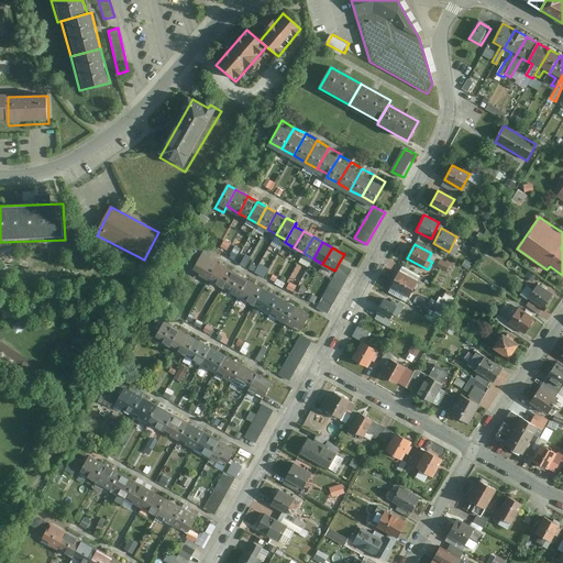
[(209,278),(219,261),(205,252),(194,269),(209,278)]
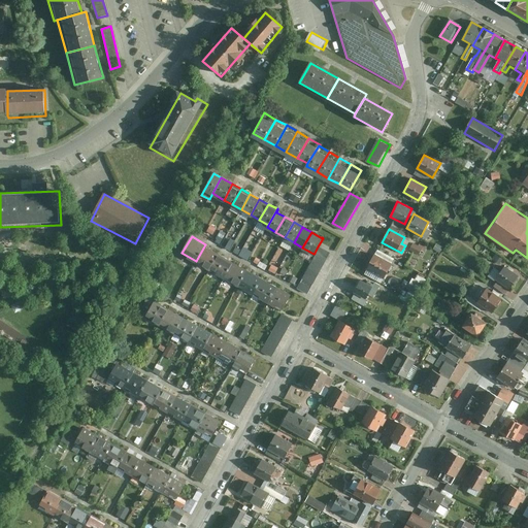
[(415,243),(411,251),(422,254),(425,248),(415,243)]
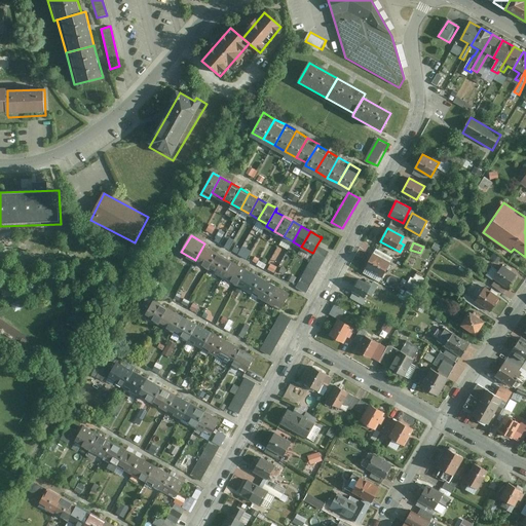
[(219,252),(204,243),(195,260),(210,267),(219,252)]
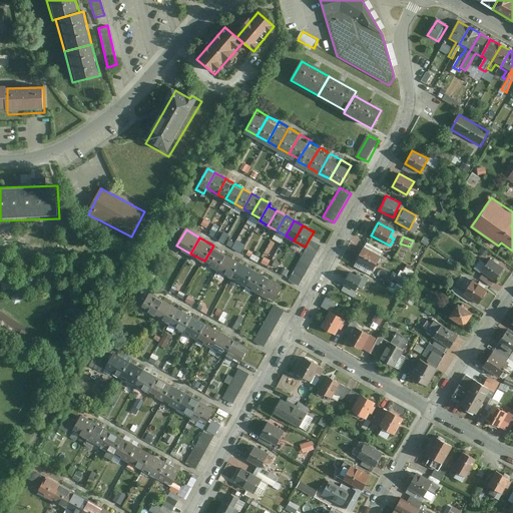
[(300,284),(319,250),(309,244),(290,279),(300,284)]
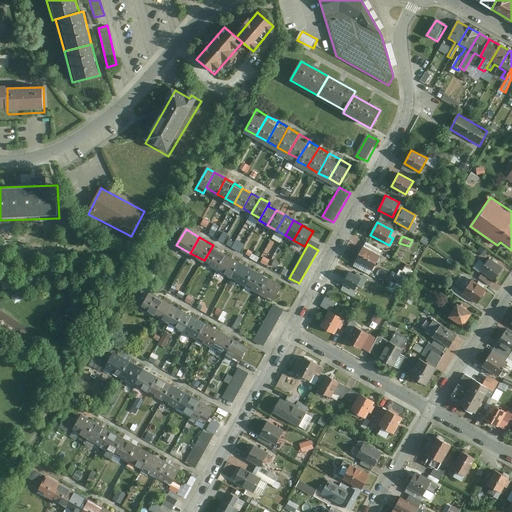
[(213,245),(204,260),(219,268),(227,253),(213,245)]
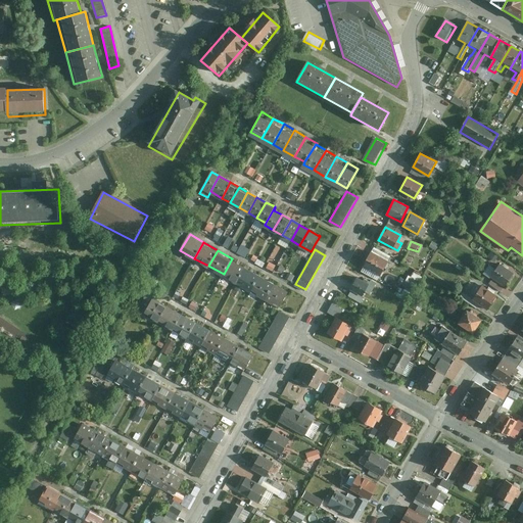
[(371,252),(363,267),(380,276),(388,260),(371,252)]
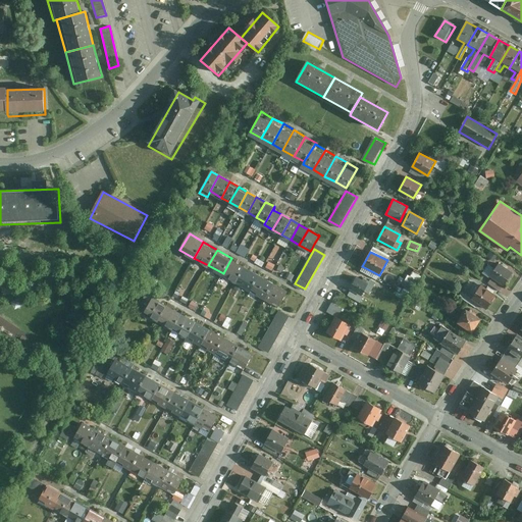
[(246,265),(231,258),(223,273),(237,281),(246,265)]
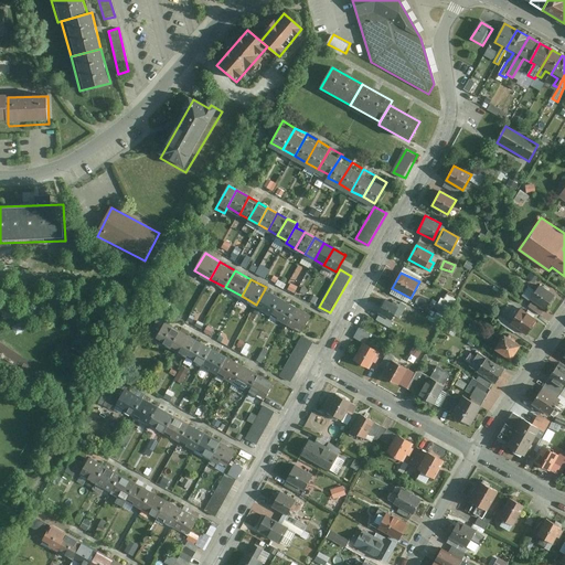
[(531,300),(545,309),(555,295),(540,284),(530,299),(531,300)]
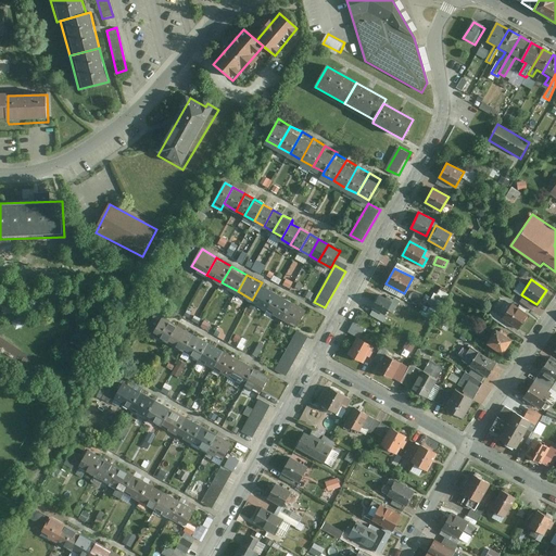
[(262,282),(252,300),(267,308),(277,291),(262,282)]
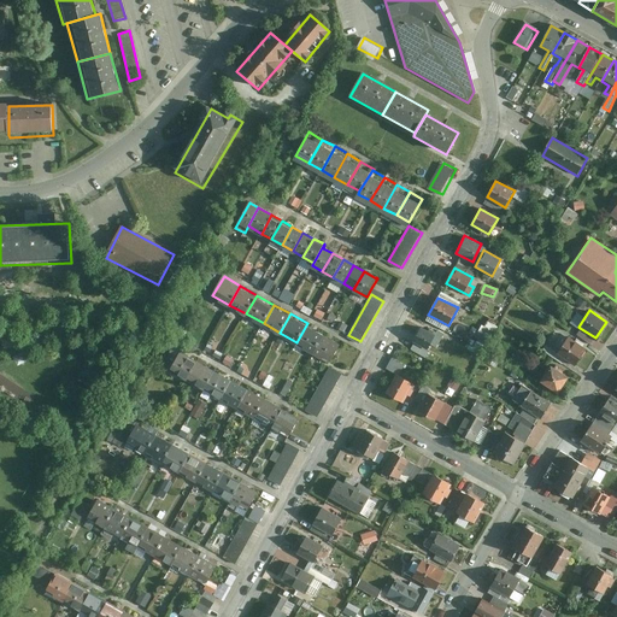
[(325,334),(307,323),(297,342),(315,352),(325,334)]
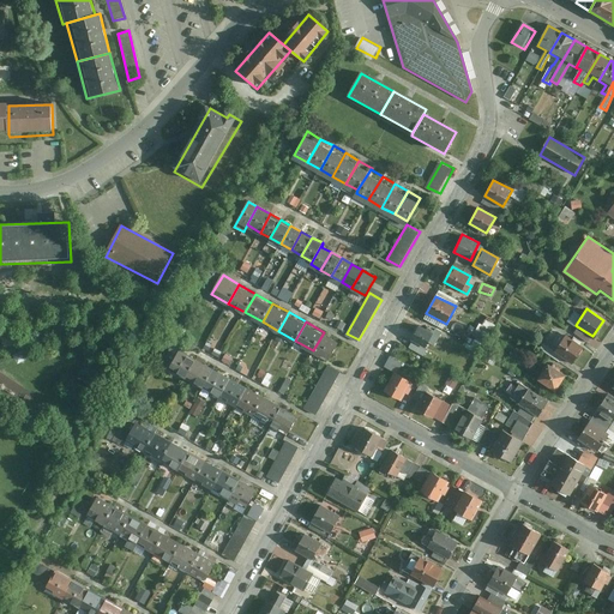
[(426,347),(433,335),(419,326),(411,339),(426,347)]
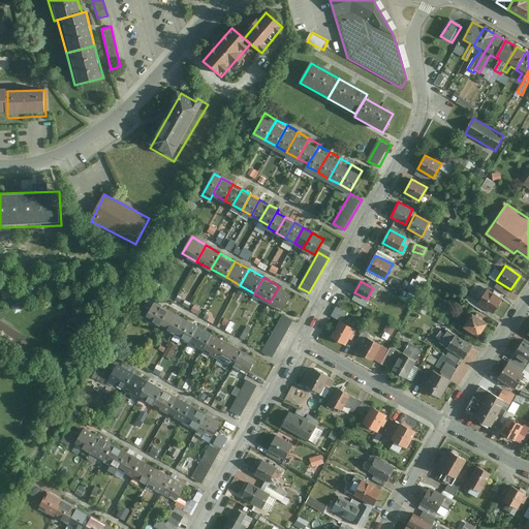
[(507,294),(510,289),(497,281),(494,286),(507,294)]
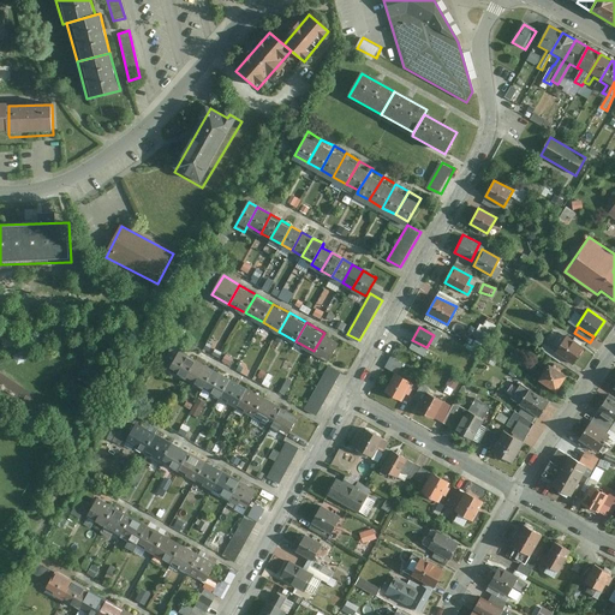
[(324,333),(314,351),(330,360),(341,341),(324,333)]
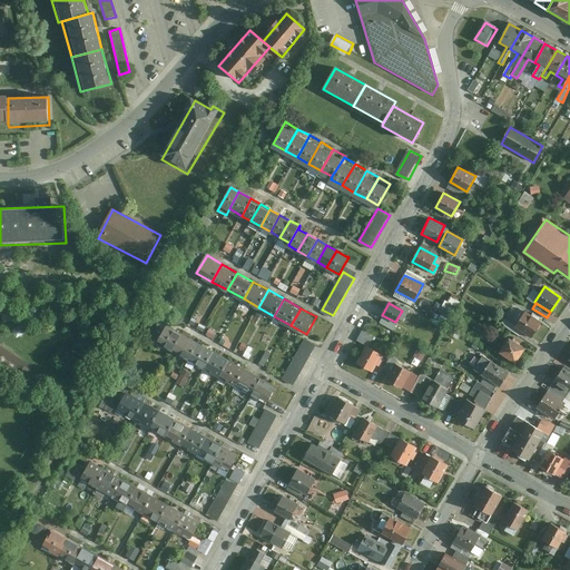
[(514,325),(531,337),(541,324),(524,312),(514,325)]
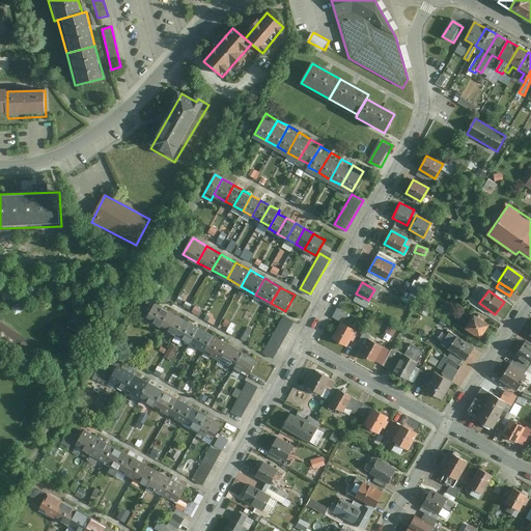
[(369,302),(356,295),(353,300),(366,307),(369,302)]
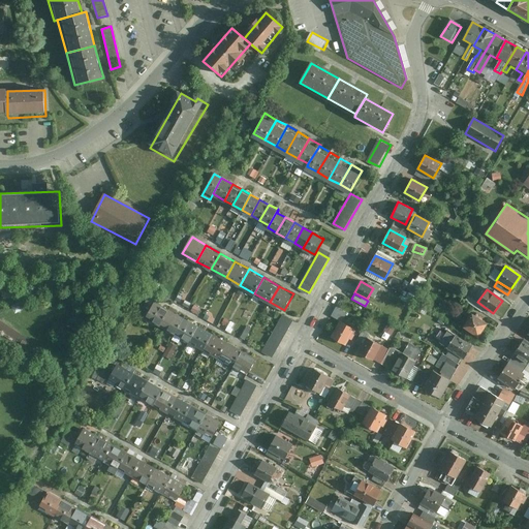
[(155,300),(146,316),(161,324),(170,308),(155,300)]
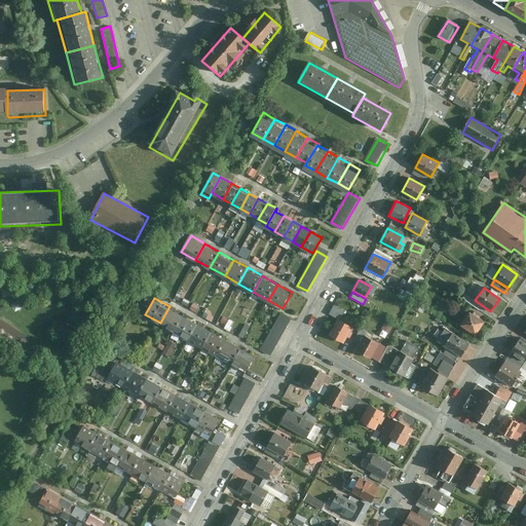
[(184,314),(170,306),(160,323),(175,331),(184,314)]
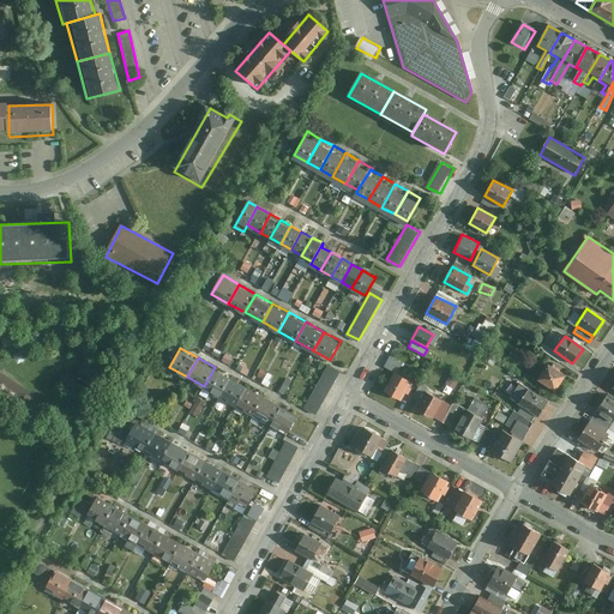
[(555,389),(566,372),(548,360),(537,377),(555,389)]
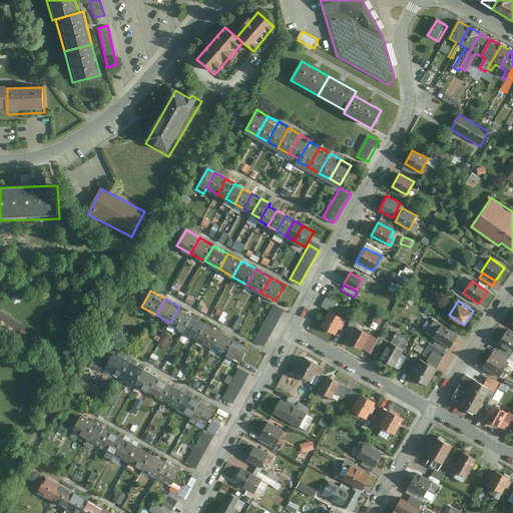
[(265,346),(286,310),(276,304),(255,341),(265,346)]
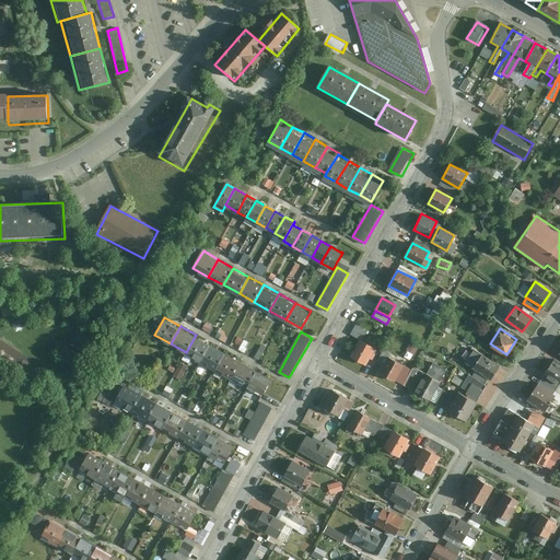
[(196,335),(186,352),(201,361),(211,343),(196,335)]
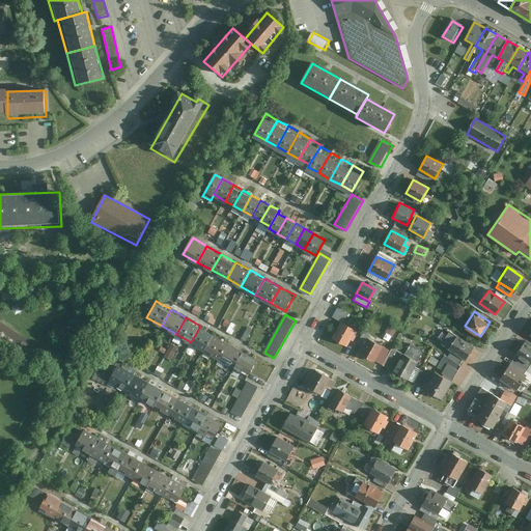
[(333,338),(346,345),(355,330),(341,323),(333,338)]
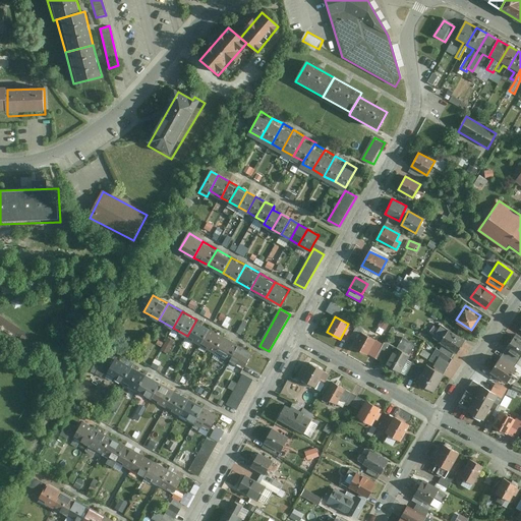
[(378,331),(385,334),(392,321),(385,317),(378,331)]
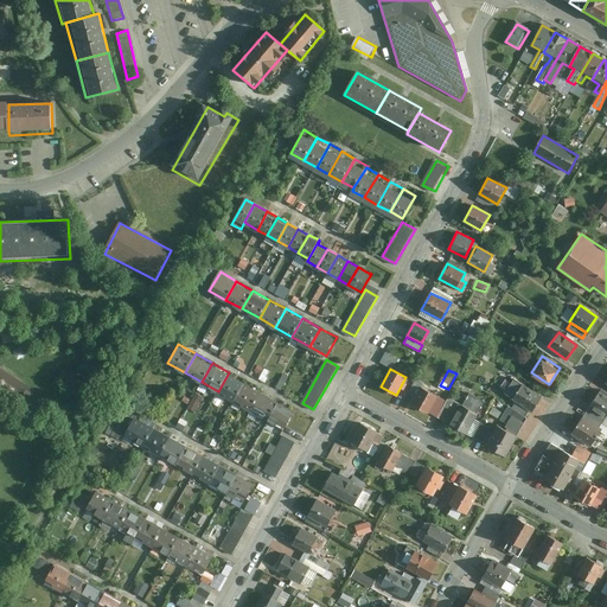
[(246,382),(229,372),(218,391),(235,401),(246,382)]
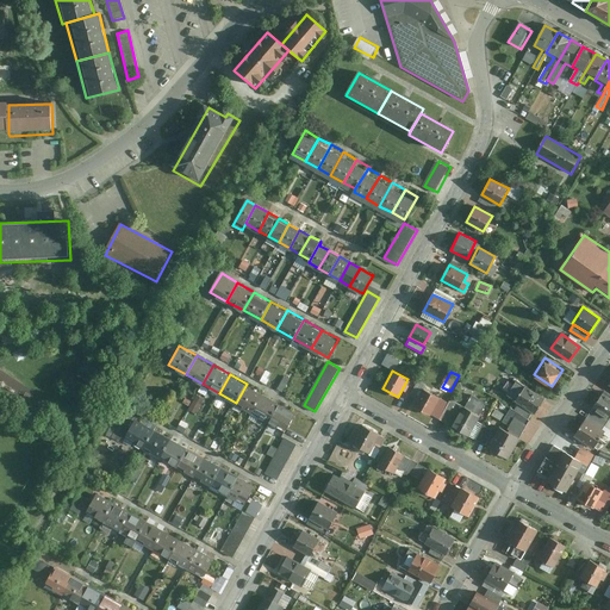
[(533,411),(535,414),(545,399),(517,380),(508,396),(518,403),(533,411)]
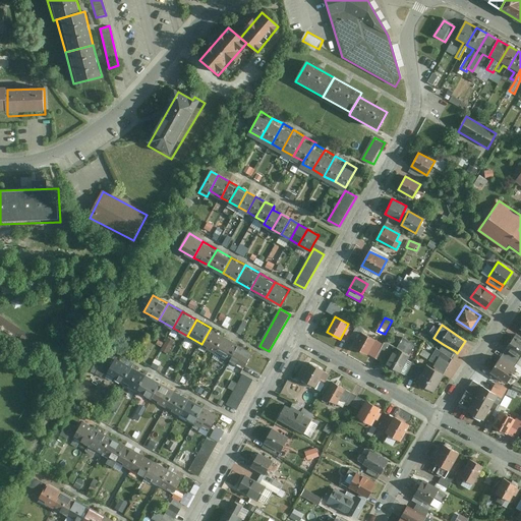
[(211,328),(201,344),(216,351),(225,336),(211,328)]
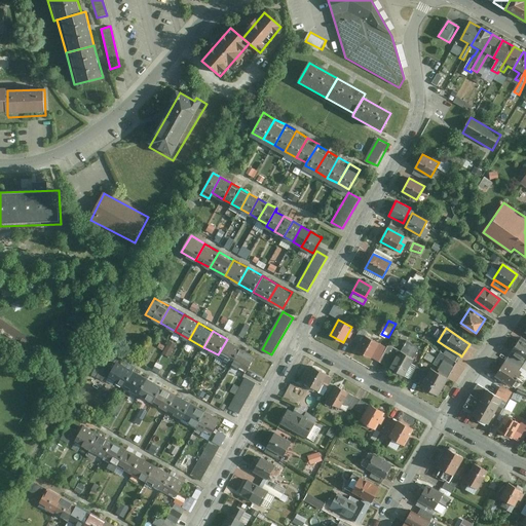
[(365,335),(357,350),(371,358),(371,357),(379,342),(365,335)]
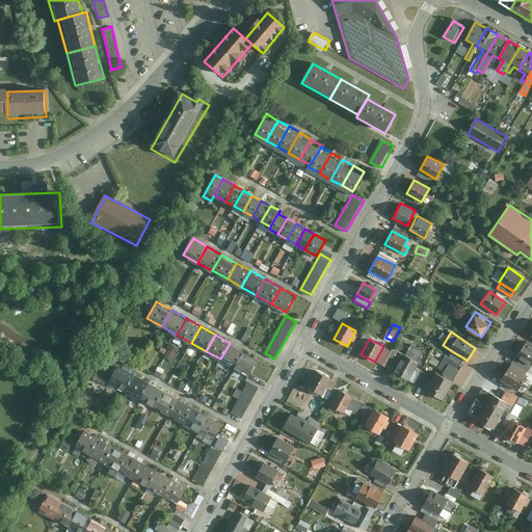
[(244,351),(230,343),(220,358),(235,367),(244,351)]
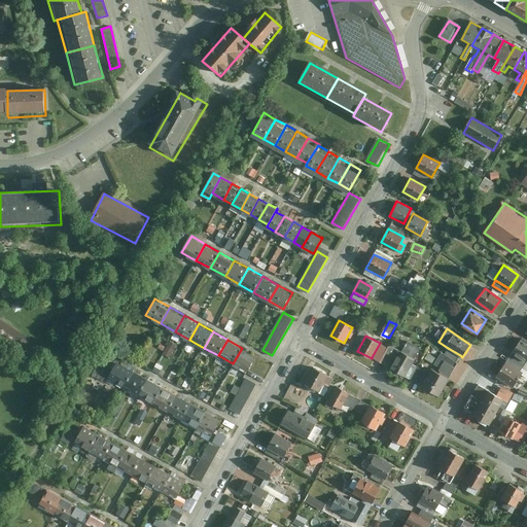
[(526,343),(521,340),(513,352),(526,361),(526,360),(526,343)]
